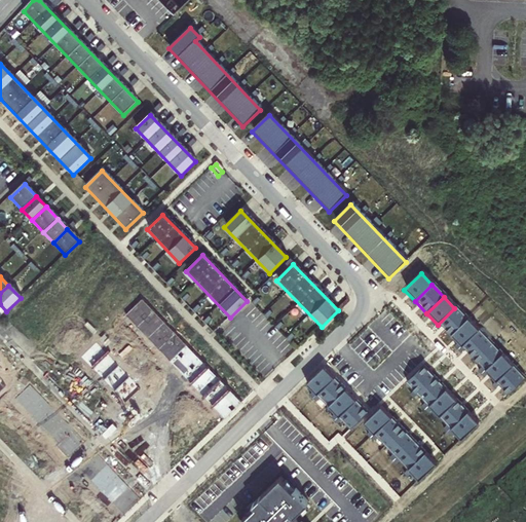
[(454,308),(438,325),(449,336),(466,320),(454,308)]
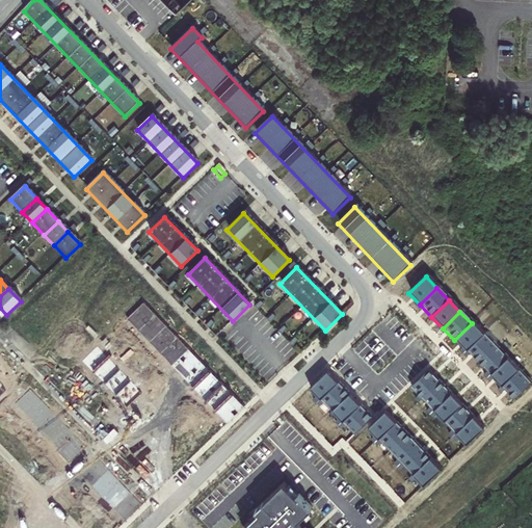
[(472,323),(454,340),(466,351),(482,336),(472,323)]
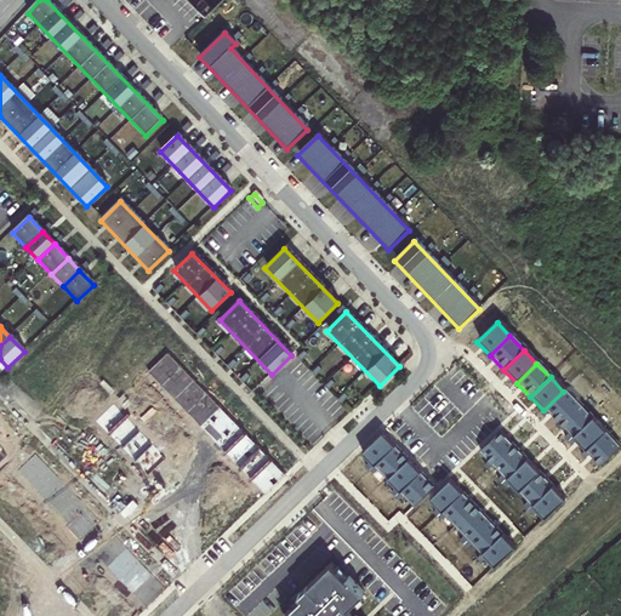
[(563,392),(543,410),(557,425),(577,405),(563,392)]
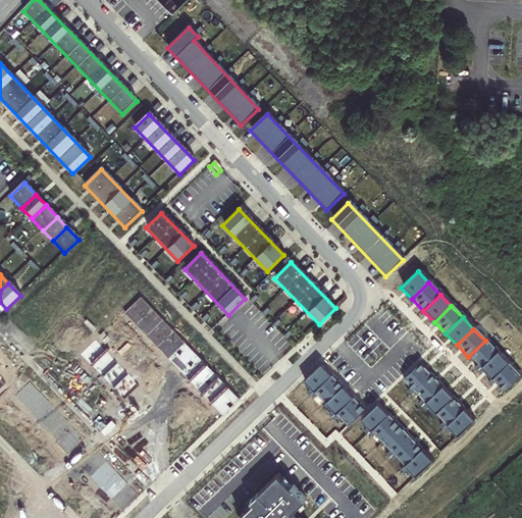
[(485,341),(468,357),(479,369),(497,353),(485,341)]
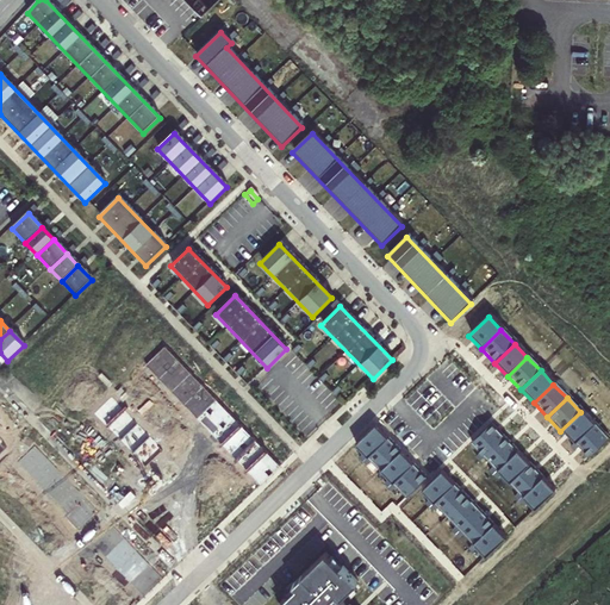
[(580,412),(560,431),(573,444),(592,425),(580,412)]
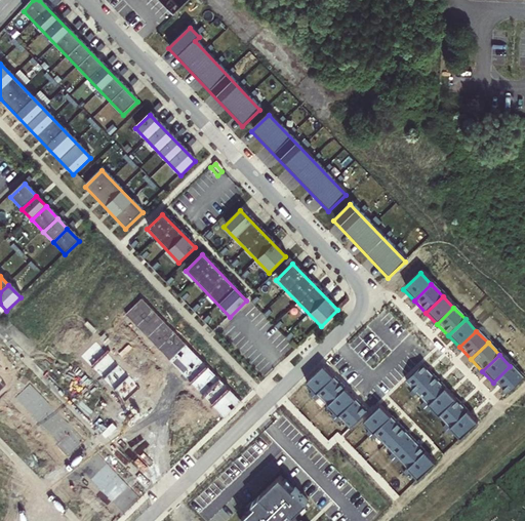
[(420,366),(403,384),(415,395),(433,378),(420,366)]
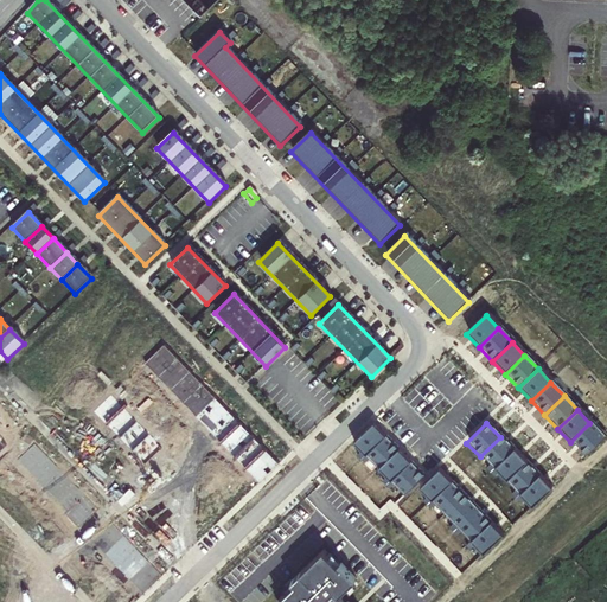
[(589,423),(570,442),(585,456),(604,437),(589,423)]
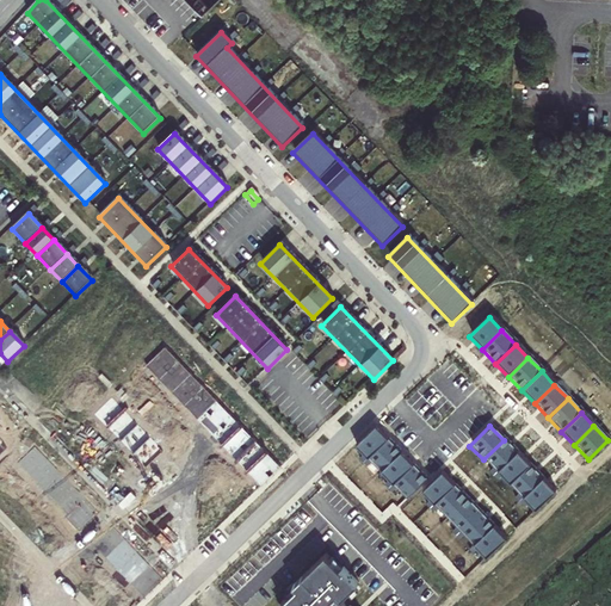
[(375,428),(355,447),(366,461),(387,440),(375,428)]
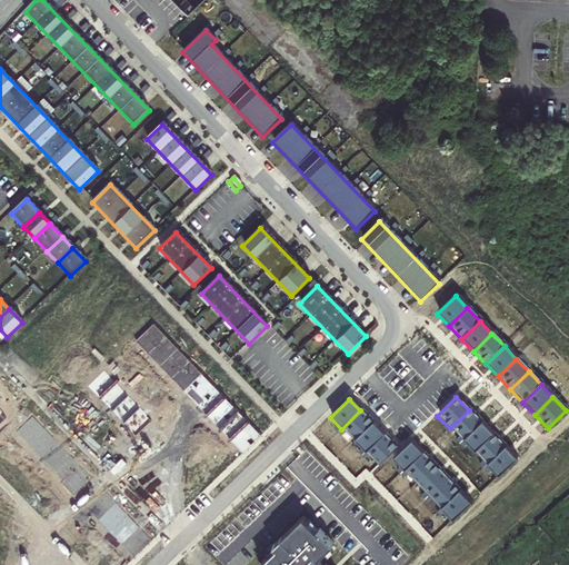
[(360,410),(341,429),(353,442),(372,424),(360,410)]
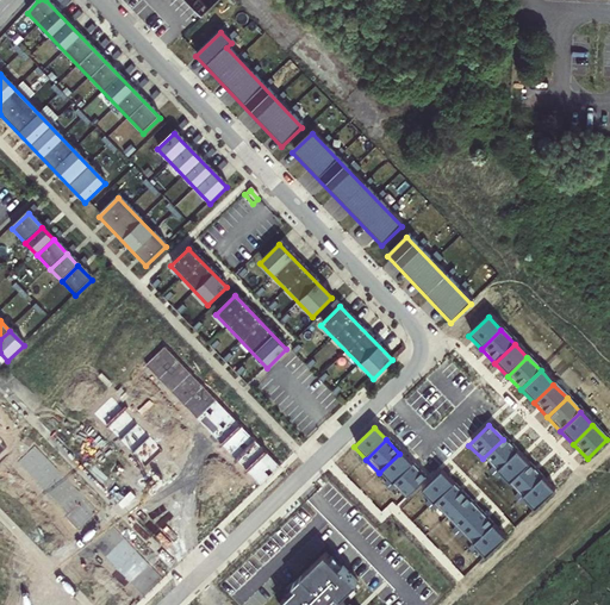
[(503,440),(483,459),(496,473),(516,453),(503,440)]
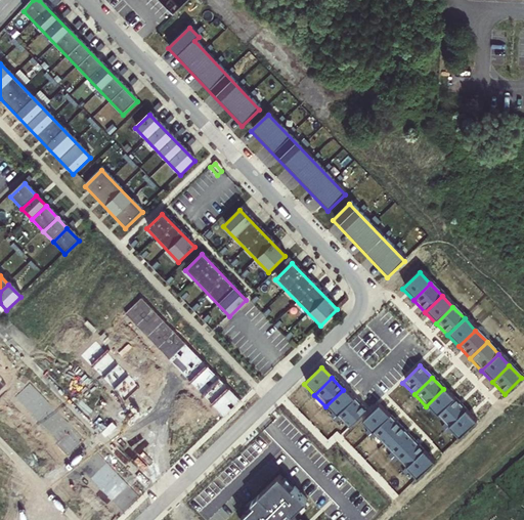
[(443,389),(426,406),(436,417),(453,400),(443,389)]
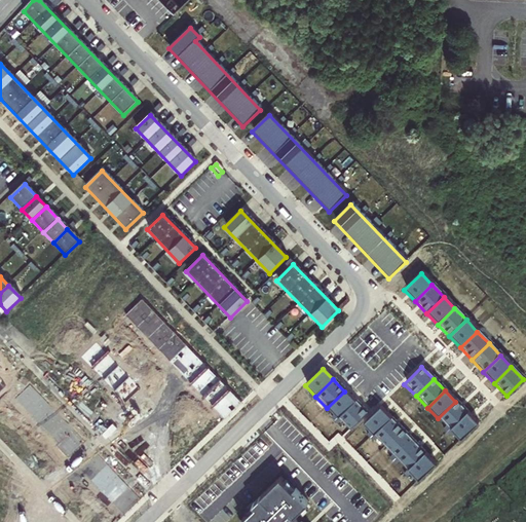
[(344,392),(327,408),(337,418),(354,402),(344,392)]
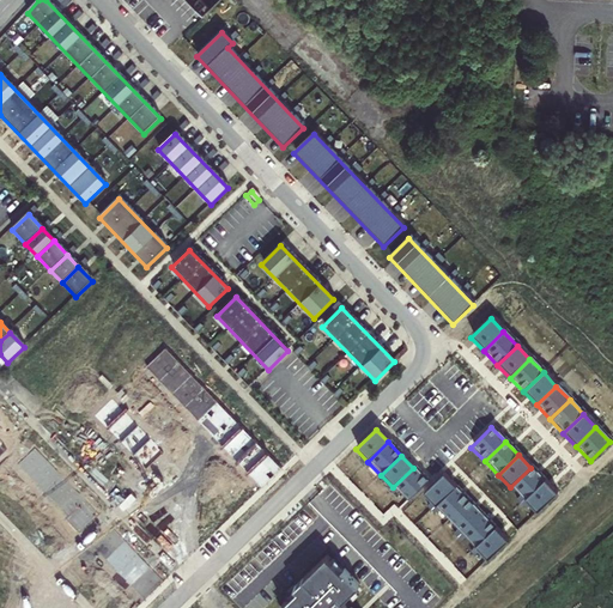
[(413,468),(393,487),(407,502),(426,482),(413,468)]
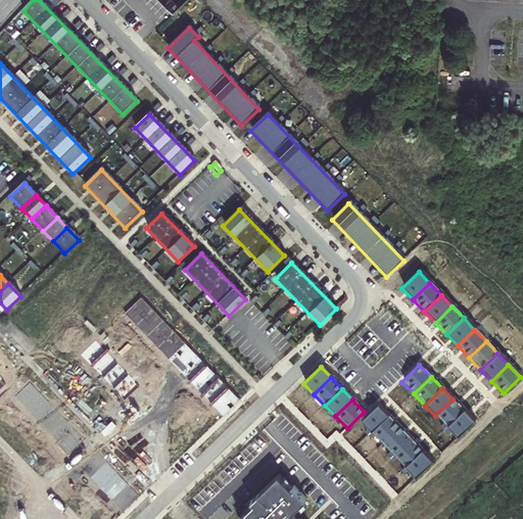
[(453,399),(435,416),(446,428),(464,411),(453,399)]
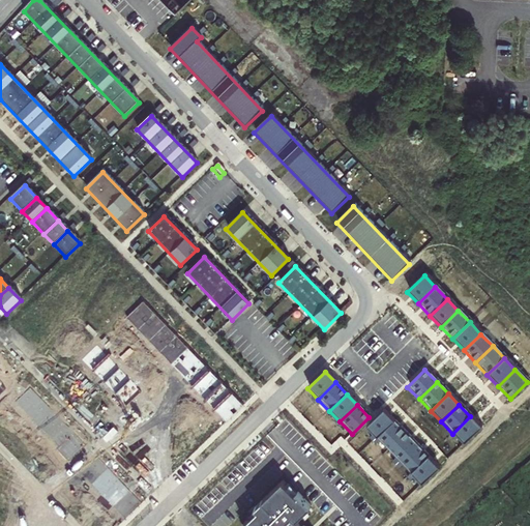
[(382,411),(364,428),(376,439),(392,422),(382,411)]
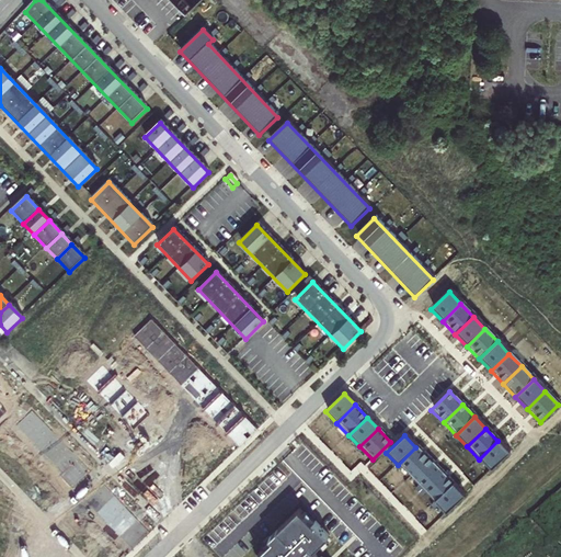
[(497,441),(479,459),(490,470),(508,453),(497,441)]
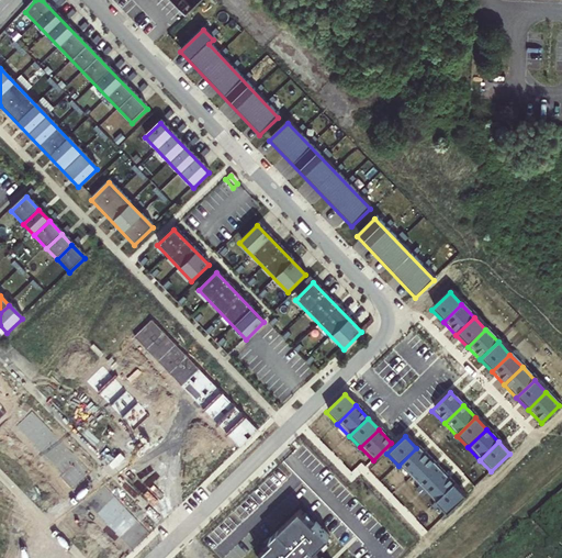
[(416,448),(398,466),(411,478),(428,460),(416,448)]
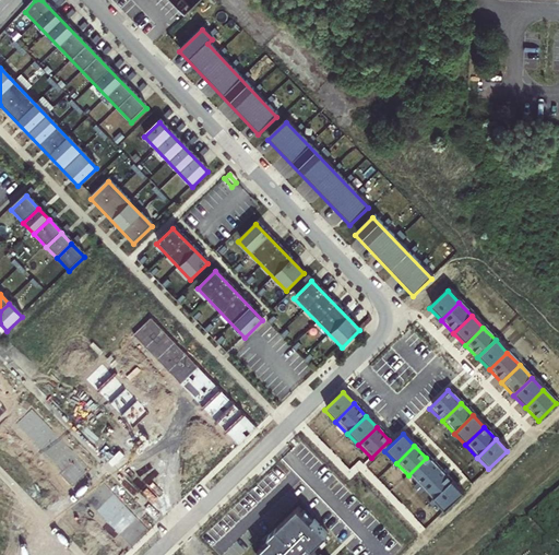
[(426,458),(408,475),(420,488),(438,471),(426,458)]
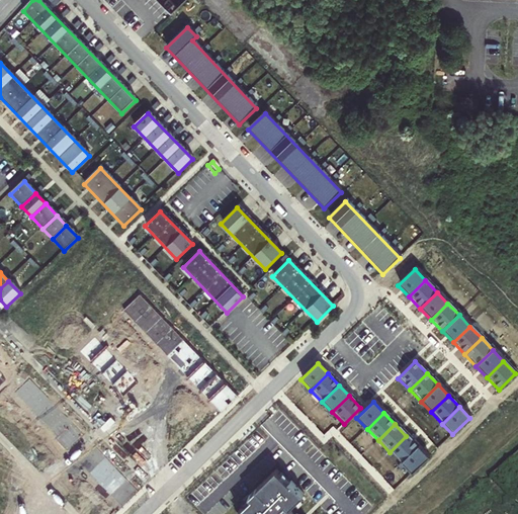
[(406,436),(390,452),(401,463),(417,447),(406,436)]
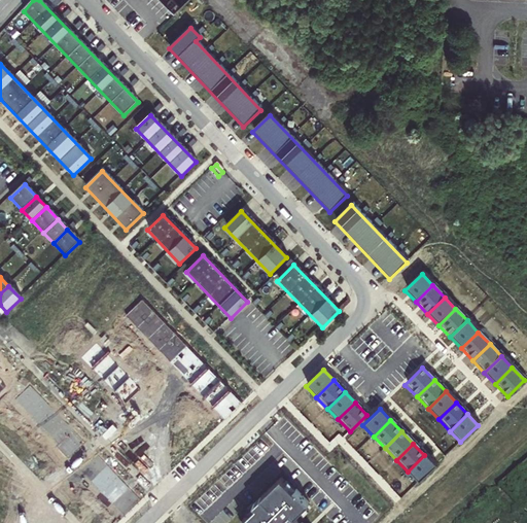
[(424,455),(408,472),(418,483),(435,466),(424,455)]
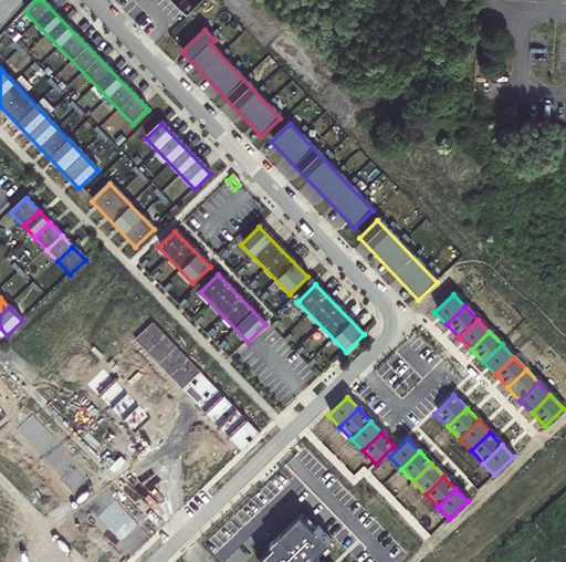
[(333,544),(304,514),(269,550),(272,552),(263,561),(324,561),(320,557),(333,544)]
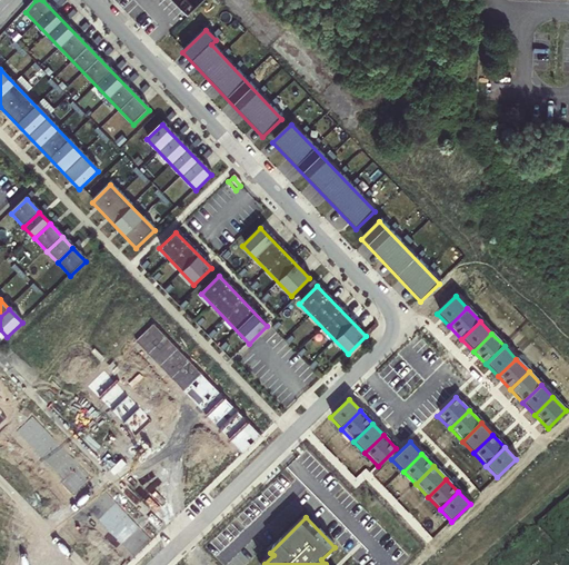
[(553,532),(546,524),(539,529),(547,537),(553,532)]
